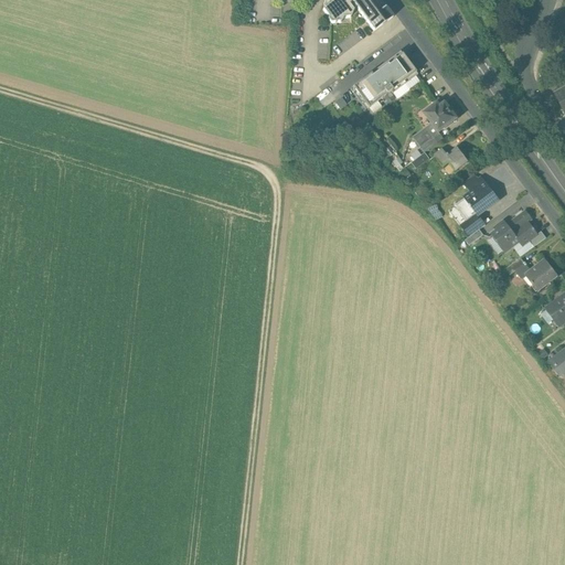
[(328,0),(329,0),(327,4),(326,4),(322,10),(328,18),(328,20),(330,23),(341,22),(343,19),(351,18),(353,11),(349,4),(352,2),(374,32),(392,18),(391,17),(377,0),(328,0)]
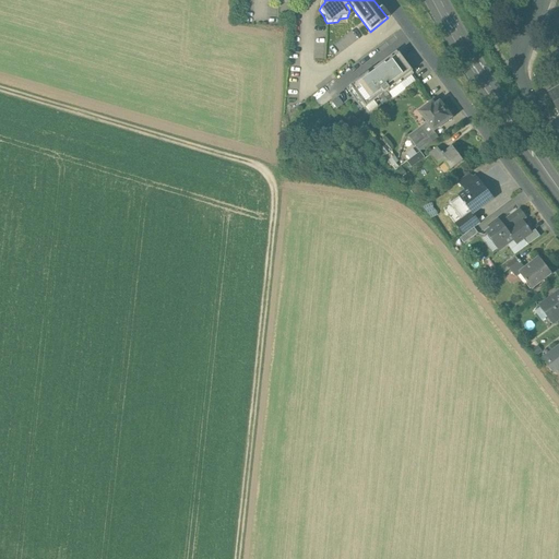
[(413,74),(397,55),(368,76),(367,73),(348,87),(365,108),(387,91),(389,93),(413,74)]
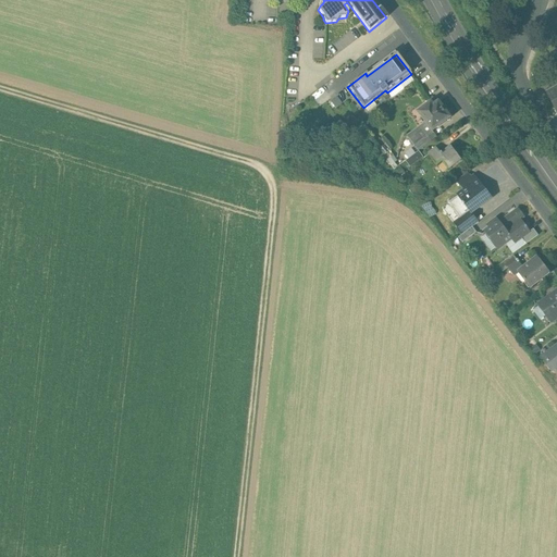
[(556,88),(547,94),(556,111),(556,88)]
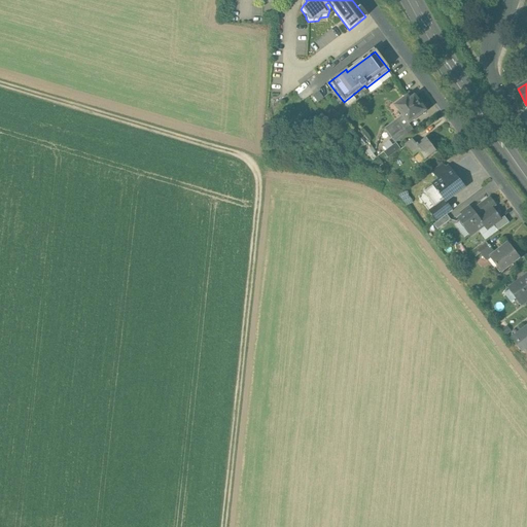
[(415,97),(411,100),(408,97),(395,106),(402,114),(400,116),(401,117),(386,130),(391,137),(405,128),(410,124),(409,124),(426,111),(425,110),(426,107),(425,105),(423,104),(420,104),(415,97)]
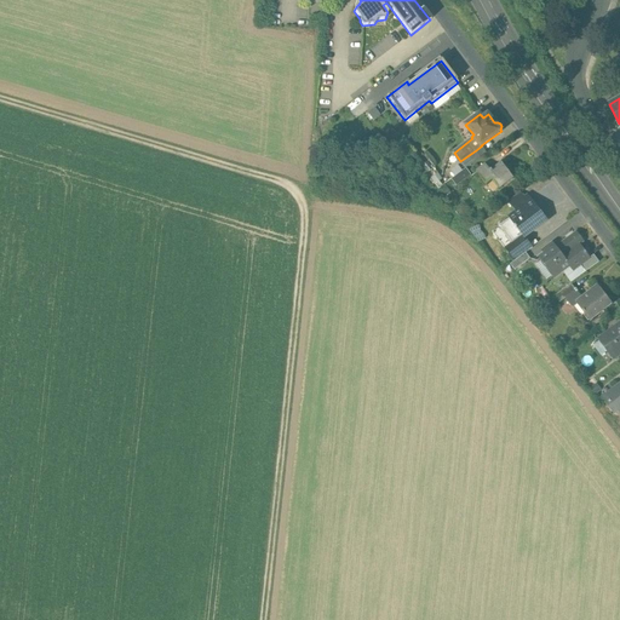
[(476,150),(460,161),(466,168),(481,158),(476,150)]
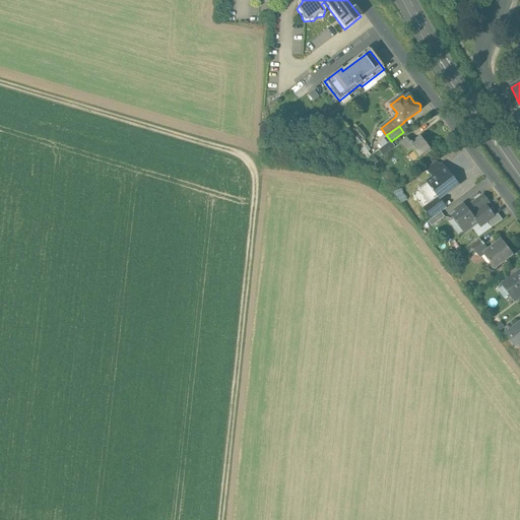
[(421,137),(413,143),(411,142),(407,138),(400,144),(408,155),(413,150),(418,157),(431,149),(421,137)]
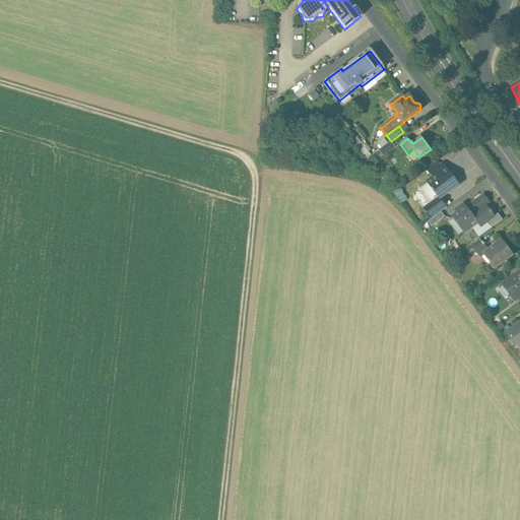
[(391,141),(379,150),(383,155),(395,146),(391,141)]
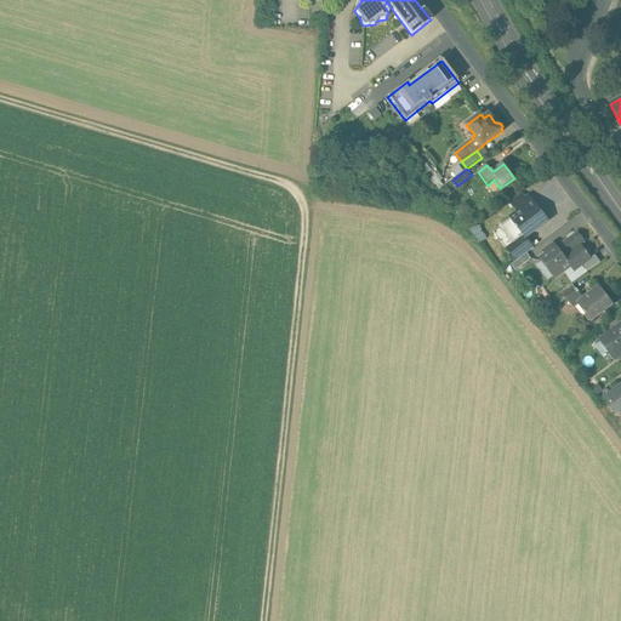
[(520,193),(510,201),(516,209),(530,198),(529,197),(525,199),(520,193)]
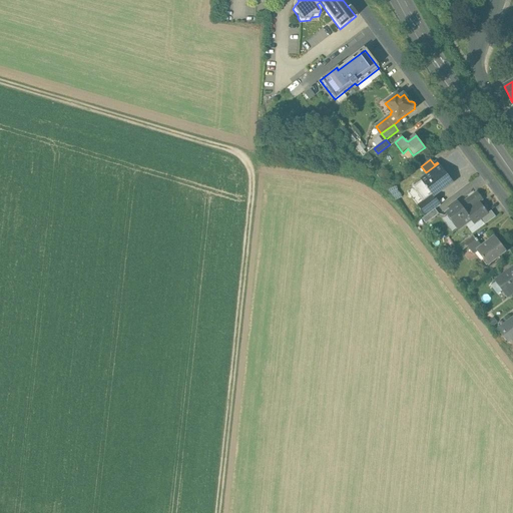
[(438,163),(426,172),(428,175),(422,180),(413,187),(424,201),(433,194),(451,181),(438,163)]
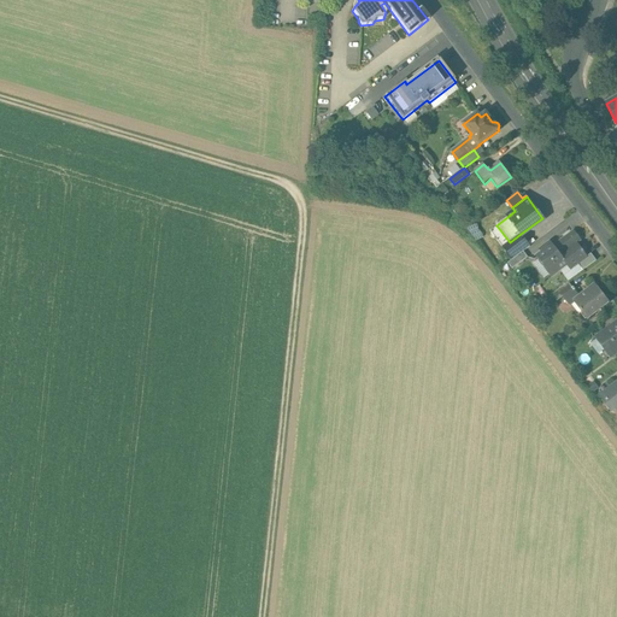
[(482,236),(474,224),(468,229),(471,234),(476,241),(482,236)]
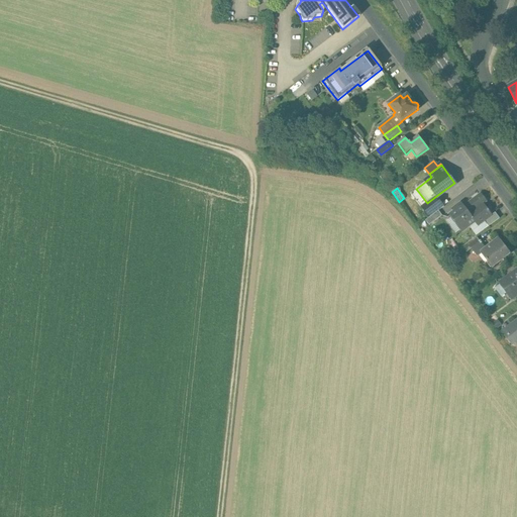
[(463,206),(461,203),(452,210),(454,212),(449,215),(461,231),(475,222),(478,227),(485,222),(493,216),(492,215),(484,204),(487,201),(481,194),(463,206)]
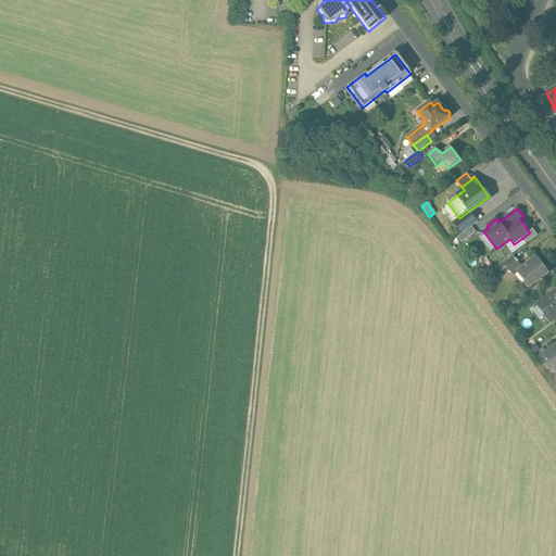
[(469,211),(459,218),(453,223),(462,234),(471,227),(478,223),(469,211)]
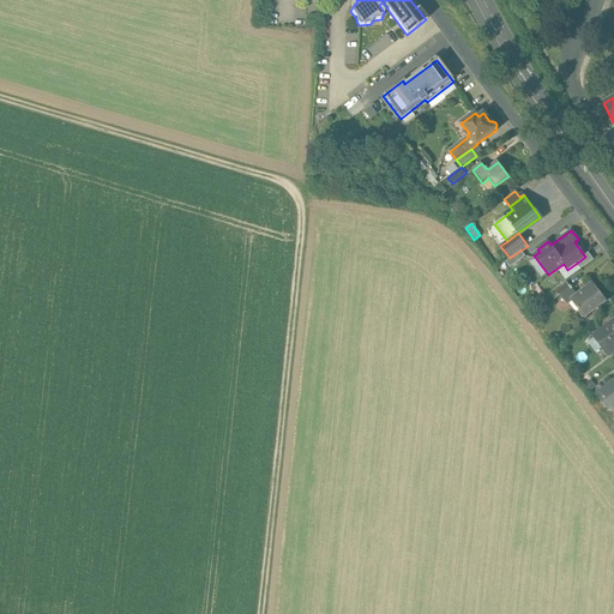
[(510,258),(505,262),(510,268),(525,257),(521,251),(510,258)]
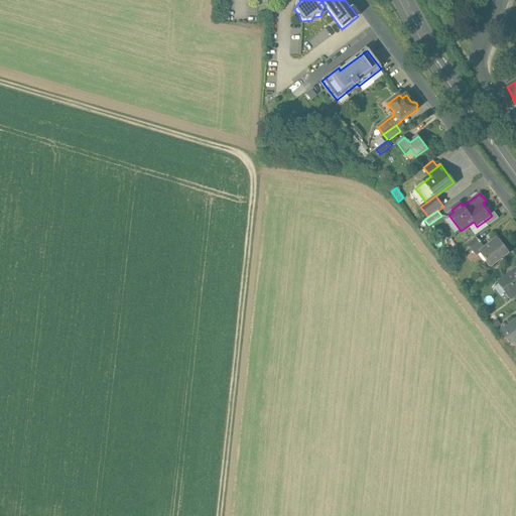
[(492,216),(484,222),(488,227),(499,218),(494,212),(491,215),(492,216)]
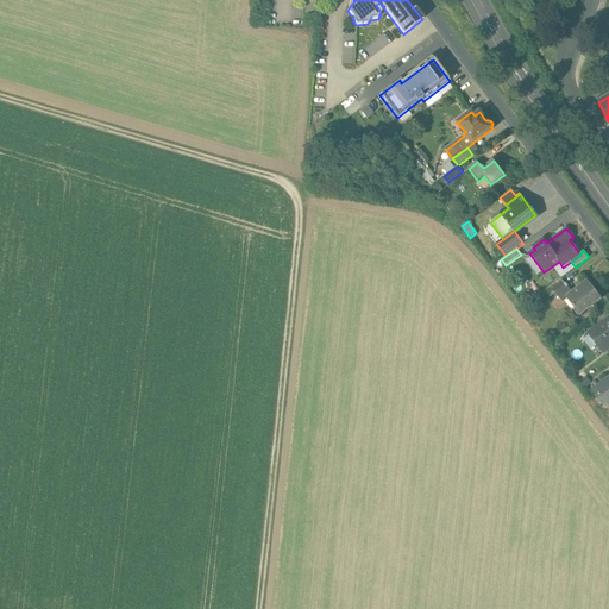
[(560,278),(540,294),(546,301),(556,293),(566,286),(565,284),(560,278)]
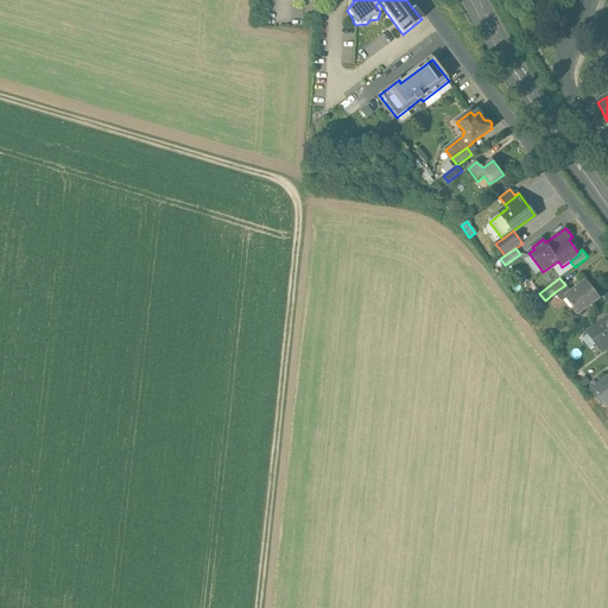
[(587,282),(571,292),(567,286),(565,283),(564,284),(565,285),(555,292),(562,302),(565,298),(572,308),(574,308),(578,315),(600,298),(587,282)]
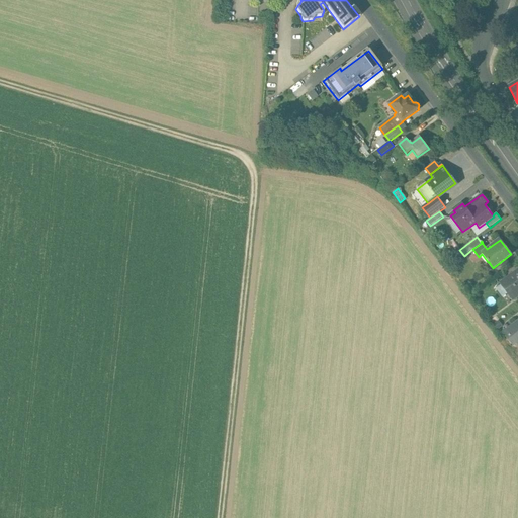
[(517,271),(496,288),(501,285),(512,300),(517,295),(517,271)]
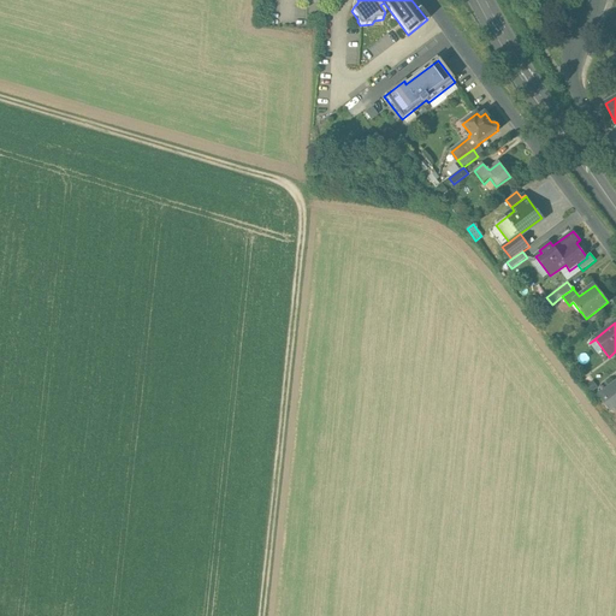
[(615,406),(615,381),(615,380),(597,395),(603,403),(605,401),(606,402),(608,401),(614,408),(615,406)]
